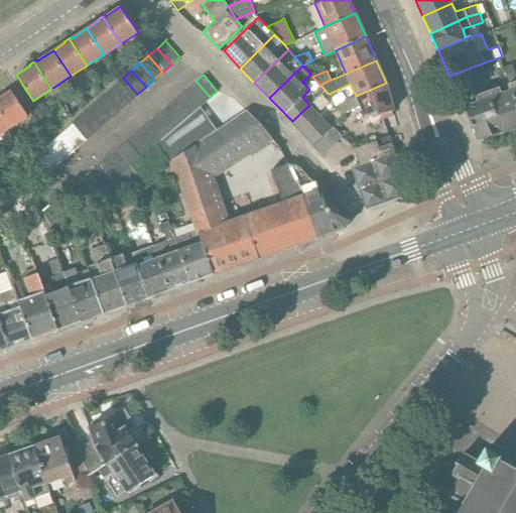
[(115,85),(129,102),(137,94),(123,78),(115,85)]
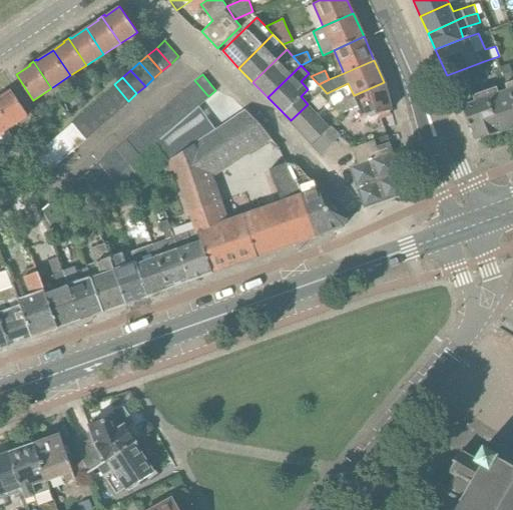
[(186,87),(200,103),(208,96),(194,80),(186,87)]
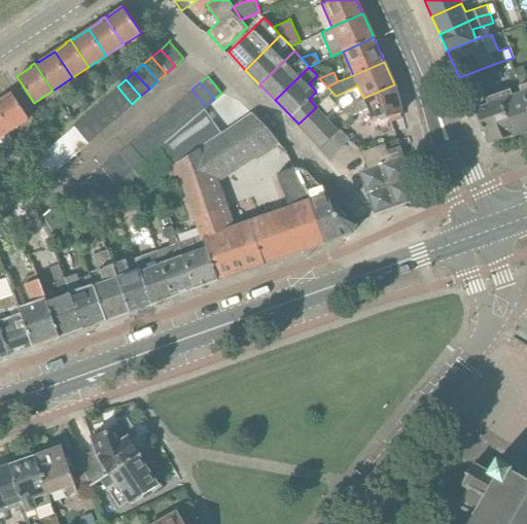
[(373,120),(401,112),(397,98),(394,84),(363,98),(345,106),(352,114),(367,107),(373,120)]
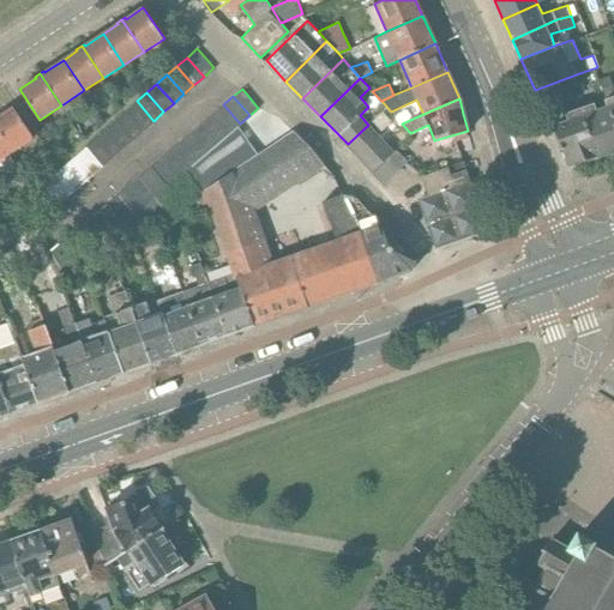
[(126,110),(143,130),(154,121),(137,101),(126,110)]
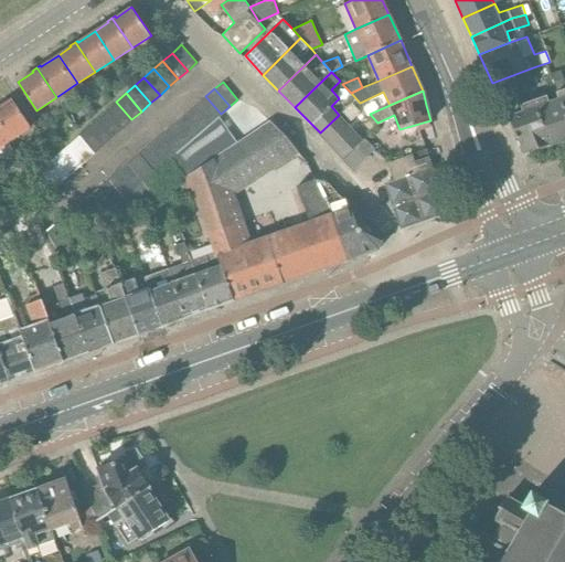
[(550,145),(564,138),(564,117),(558,97),(548,101),(546,95),(534,99),(550,145)]
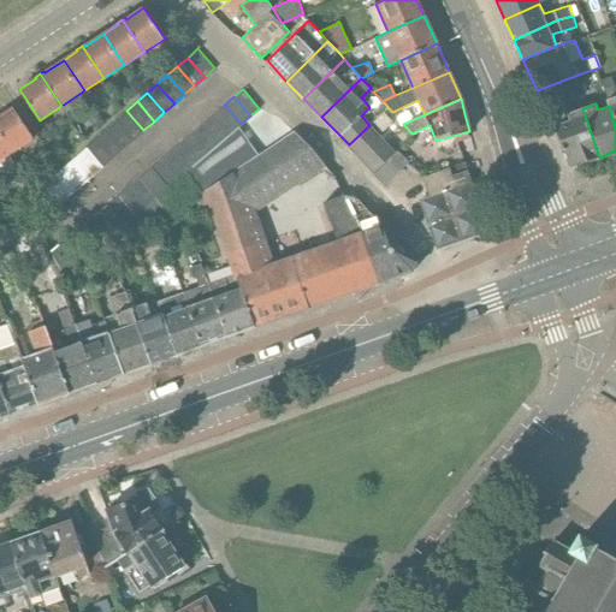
[(214,113),(231,132),(238,125),(241,124),(224,105),(214,113)]
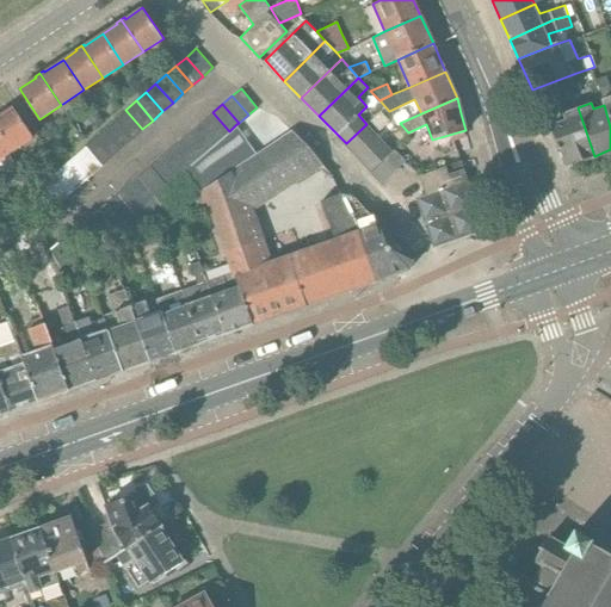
[(0,131),(13,150),(34,137),(13,106),(0,115),(0,131)]
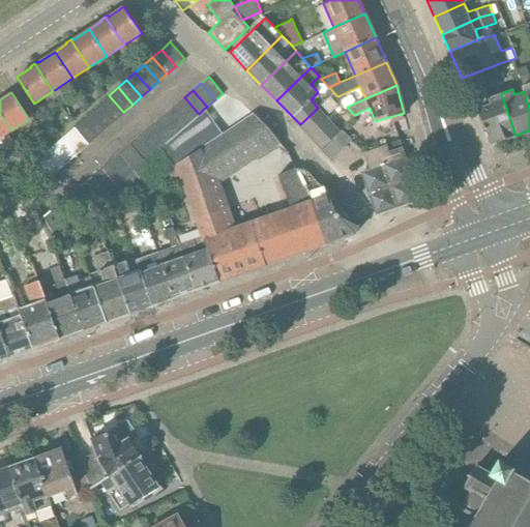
[(492,144),(516,136),(501,93),(488,97),(491,105),(476,110),(492,144)]
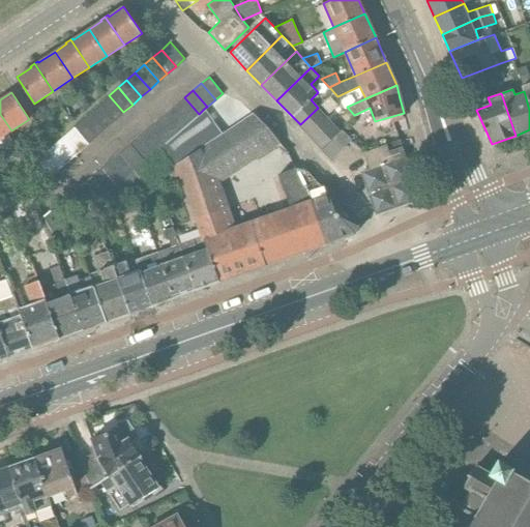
[(100,103),(115,119),(123,112),(109,95),(100,103)]
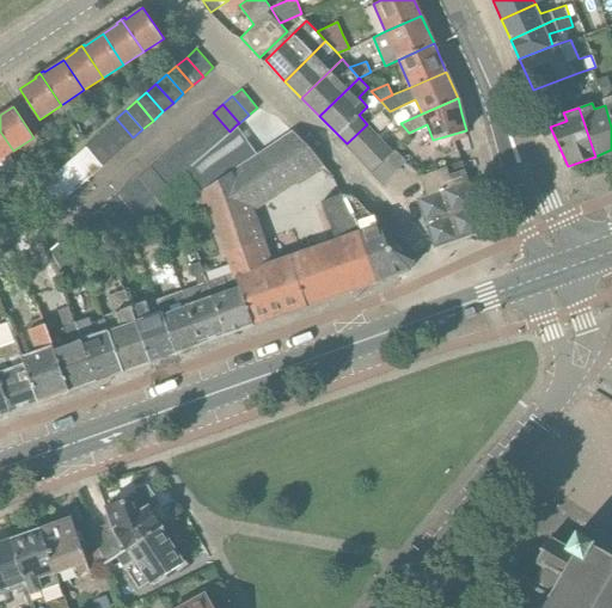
[(203,121),(221,140),(230,131),(213,112),(203,121)]
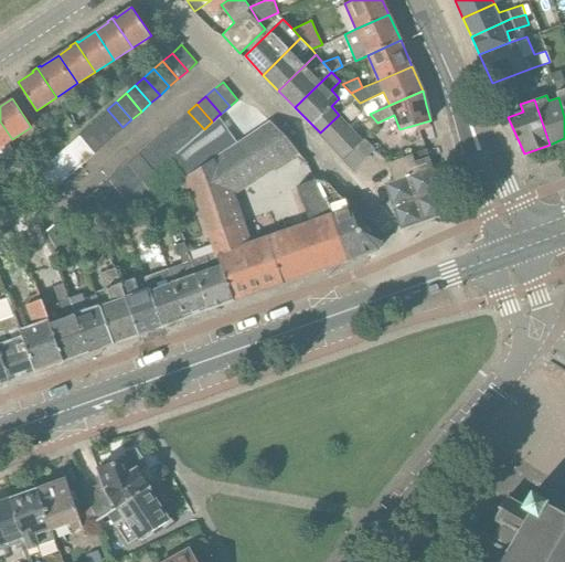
[(97,118),(114,136),(123,127),(107,109),(97,118)]
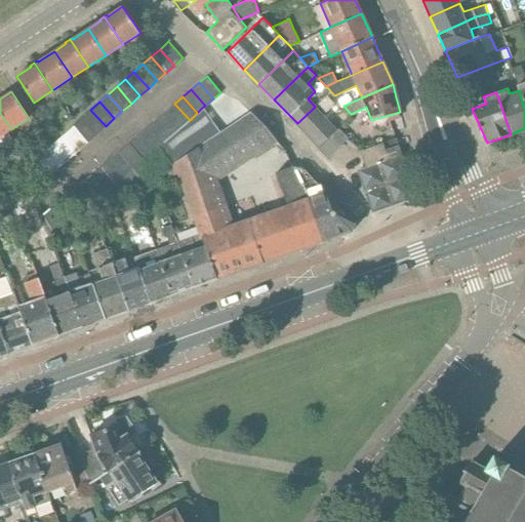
[(166,110),(182,127),(190,120),(174,104),(166,110)]
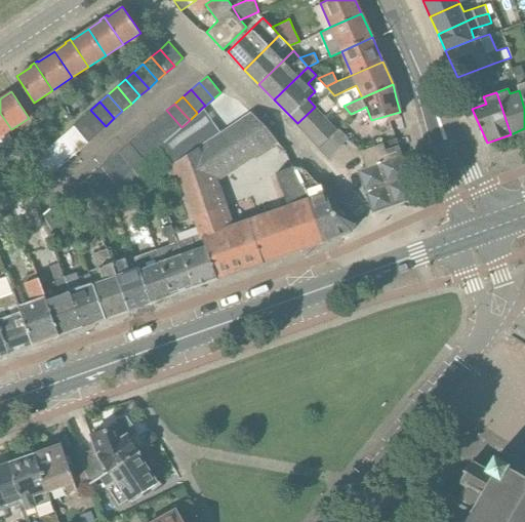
[(220,131),(203,107),(197,113),(190,120),(182,127),(174,134),(168,139),(178,175),(192,214),(189,215),(193,228),(196,226),(198,233),(215,280),(326,240),(313,203),(294,166),(294,165),(276,173),(287,205),(247,218),(235,224),(218,179),(278,141),(251,112),(220,131)]
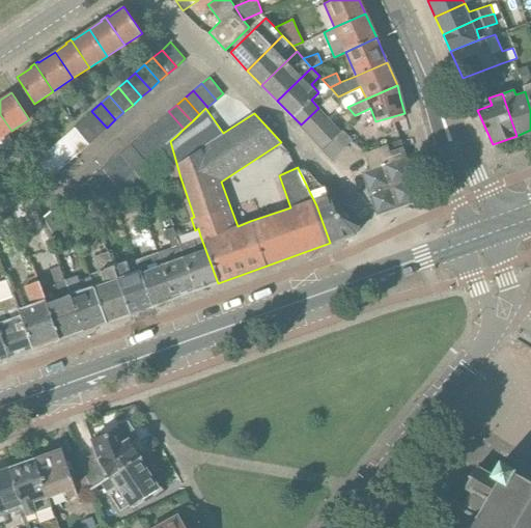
[(318,108),(301,124),(311,136),(330,119),(318,108)]
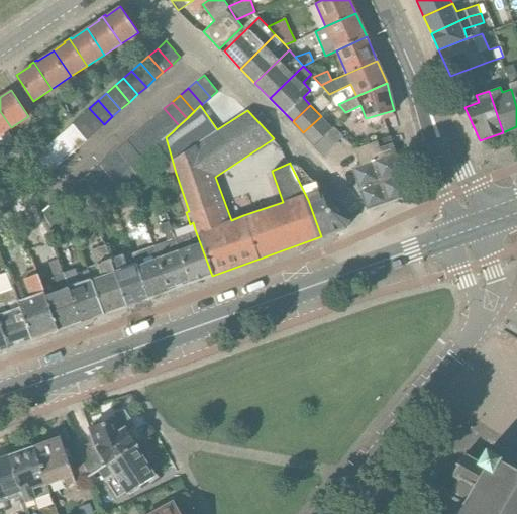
[(81,115),(95,131),(104,124),(89,108),(81,115)]
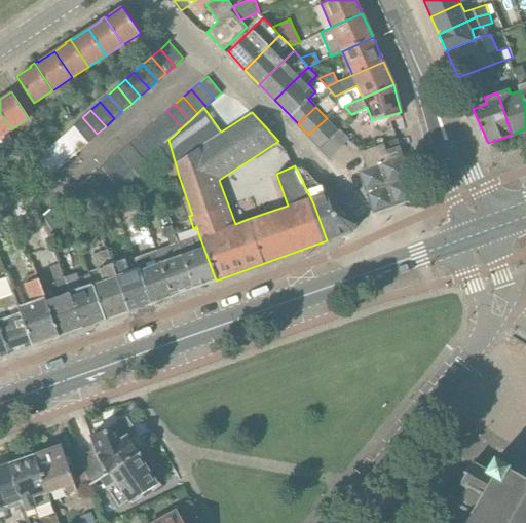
[(159,117),(175,135),(182,127),(166,110),(159,117)]
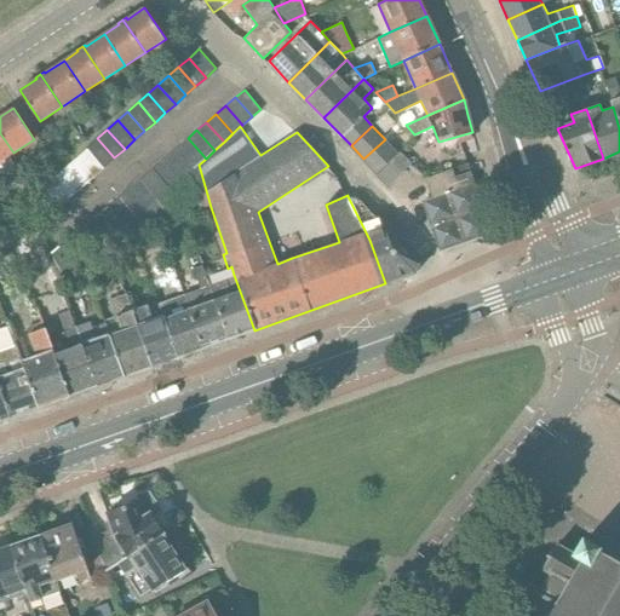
[(0,161),(13,153),(0,133),(0,161)]
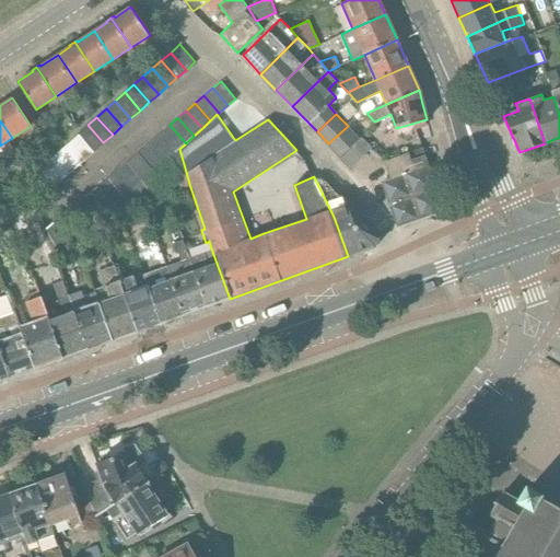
[(79,134),(94,151),(103,142),(88,125),(79,132),(79,134)]
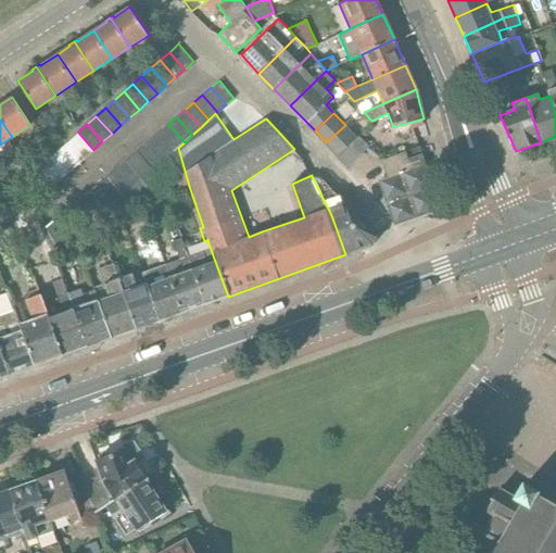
[(160,132),(176,150),(178,148),(185,142),(168,124),(160,132)]
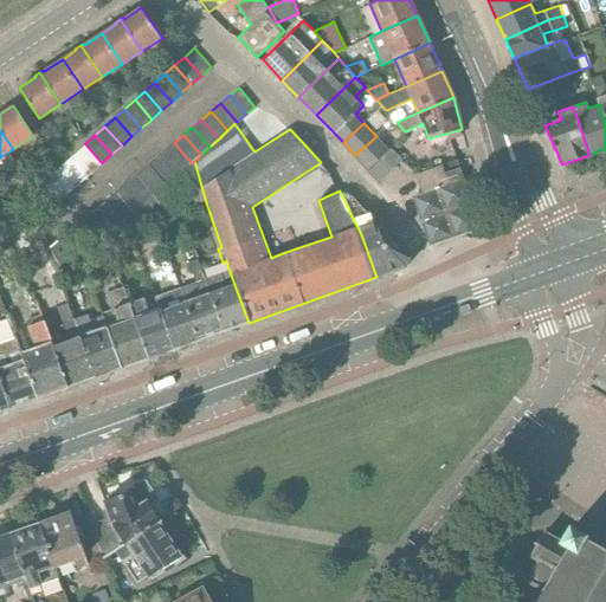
[(388,149),(376,136),(355,155),(367,168),(388,149)]
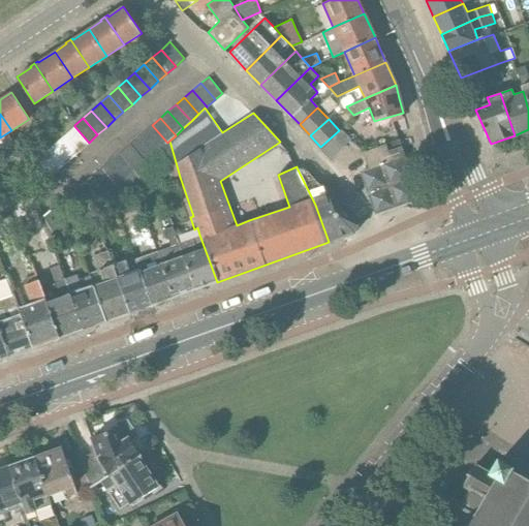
[(144,131),(159,150),(167,143),(152,125),(144,131)]
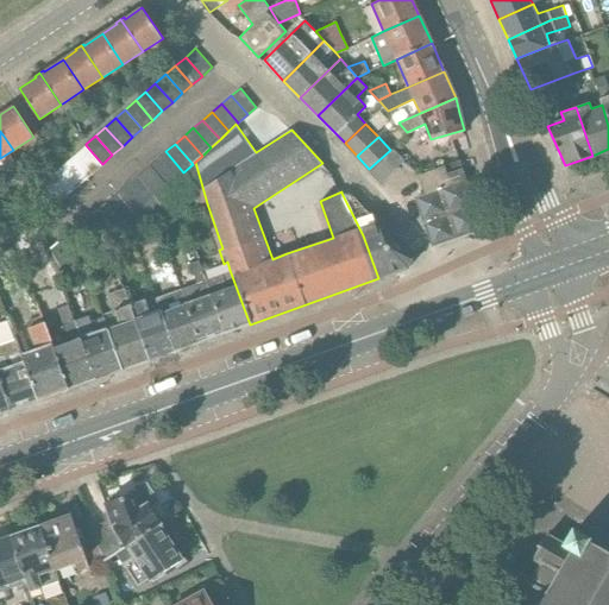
[(76,153),(93,172),(102,164),(86,145),(76,153)]
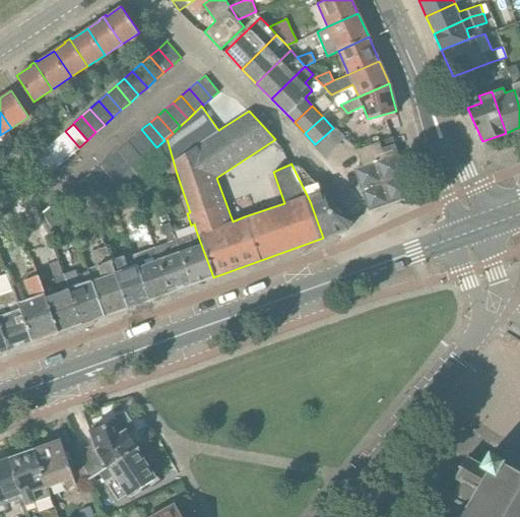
[(335,126),(333,128),(315,144),(323,153),(343,134),(335,126)]
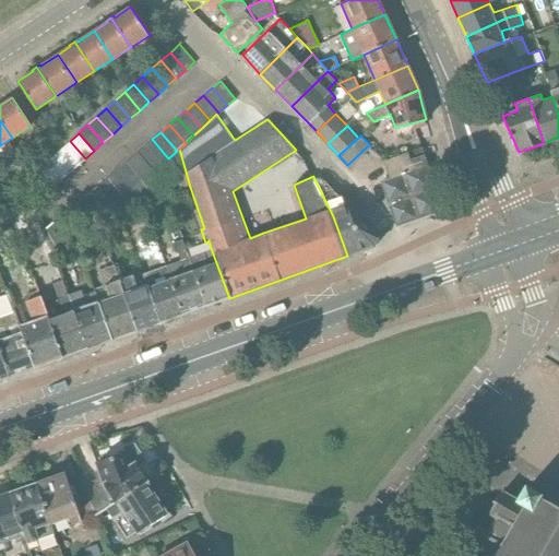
[(143,146),(159,166),(168,158),(152,139),(143,146)]
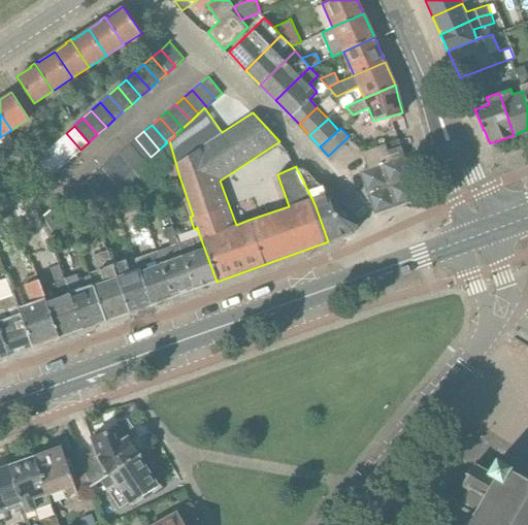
[(57,141),(71,157),(80,150),(66,133),(57,141)]
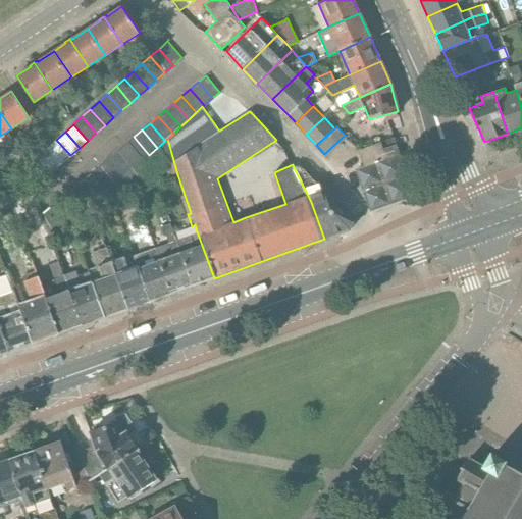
[(125,144),(140,162),(149,155),(134,137),(125,144)]
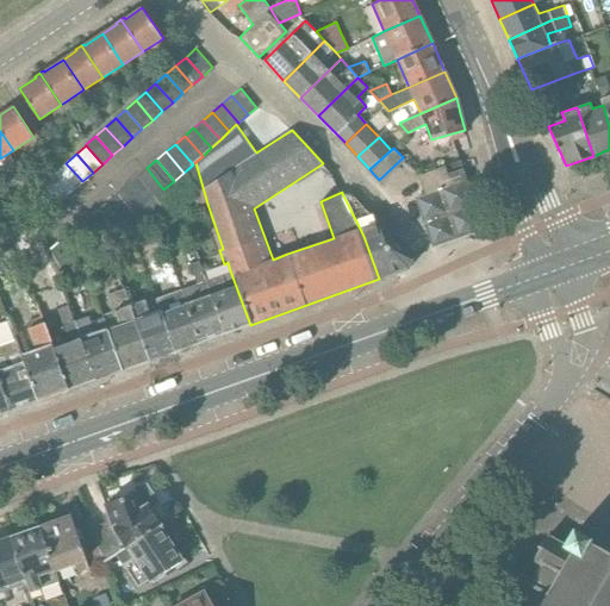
[(56,172),(73,191),(82,181),(66,163),(56,172)]
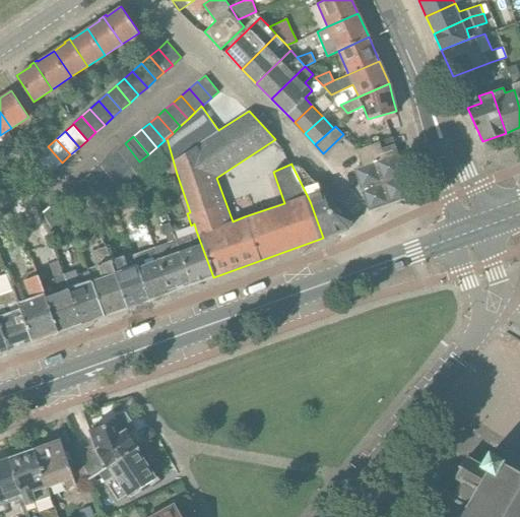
[(409,194),(408,189),(403,177),(406,176),(394,143),(382,148),(379,141),(356,149),(363,167),(355,169),(370,208),(409,194)]
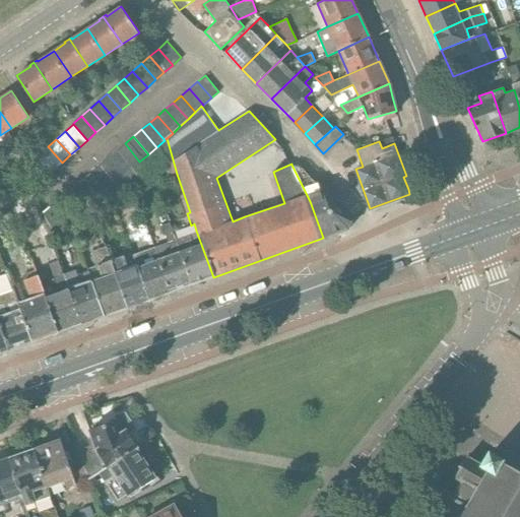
[(116,151),(130,169),(139,162),(125,143),(116,151)]
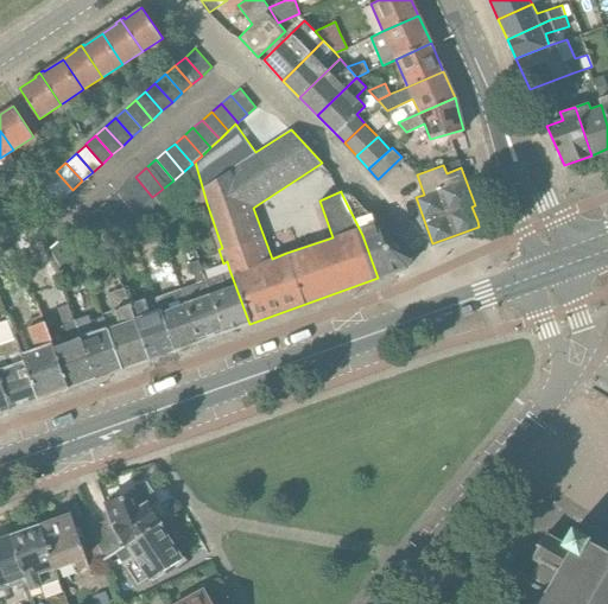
[(45,179),(62,198),(73,190),(56,171),(45,179)]
